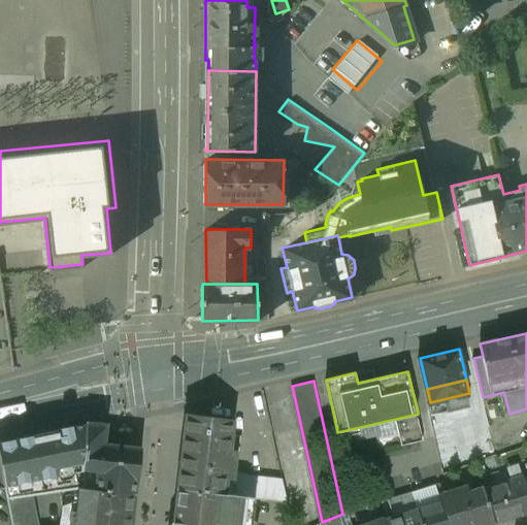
[(430,409),(418,412),(418,414),(424,439),(436,436),(430,409)]
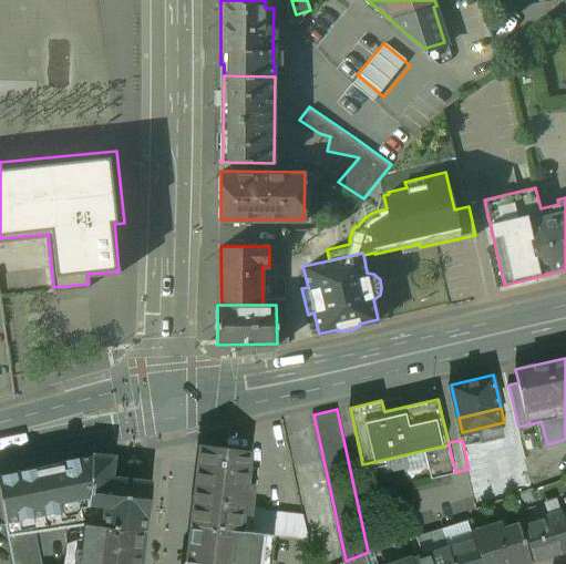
[(251,451),(201,444),(197,469),(198,469),(192,523),(243,529),(245,512),(250,512),(251,504),(254,485),(247,484),(251,451)]
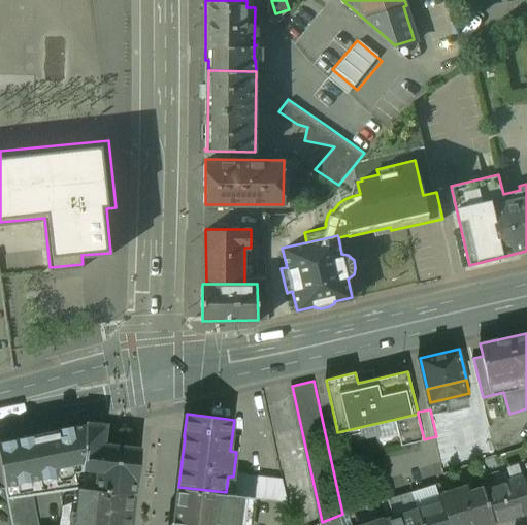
[(418,414),(396,419),(402,445),(424,439),(418,414)]
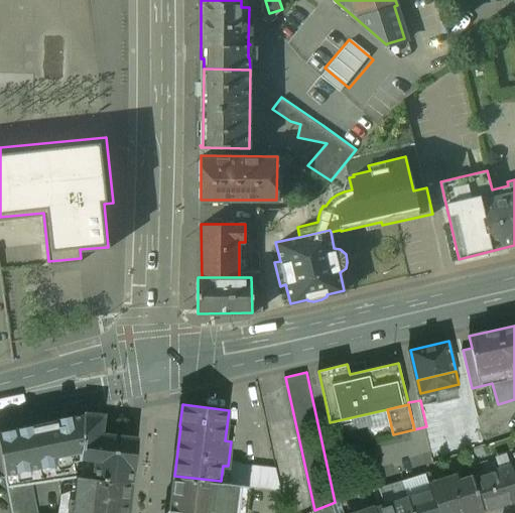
[(58,421),(58,453),(81,449),(85,411),(57,417),(58,421)]
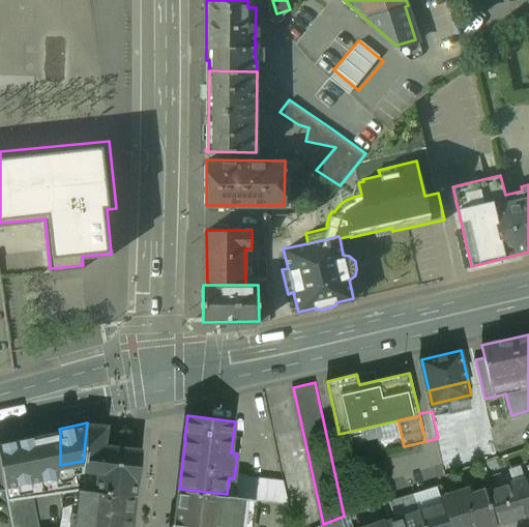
[(130,448),(105,445),(107,426),(87,422),(83,461),(83,468),(86,490),(136,495),(140,461),(139,461),(130,449),(130,448)]
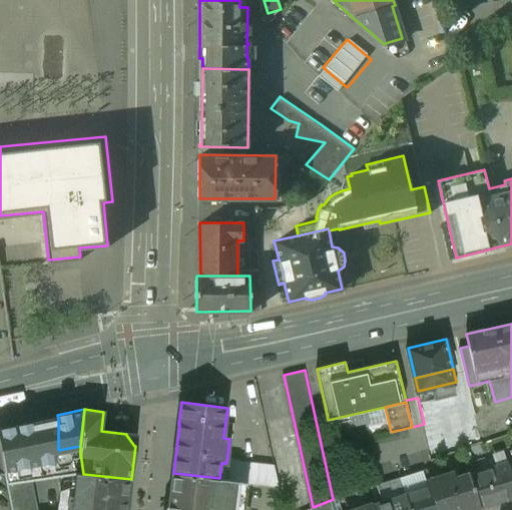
[(475,413),(465,416),(471,444),(482,441),(475,413)]
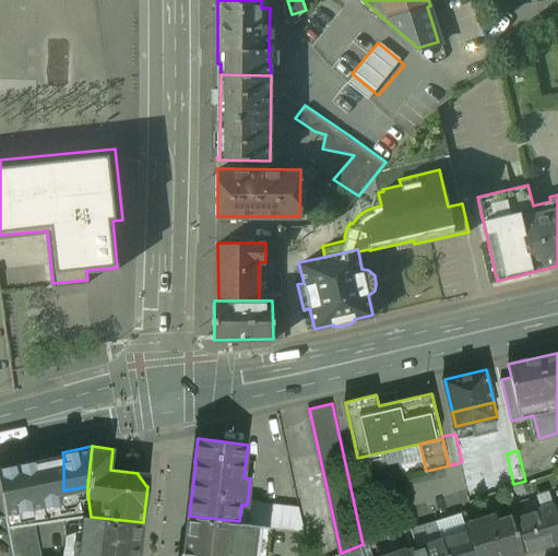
[(63,491),(63,457),(36,462),(35,459),(0,465),(0,482),(7,512),(62,501),(63,491)]
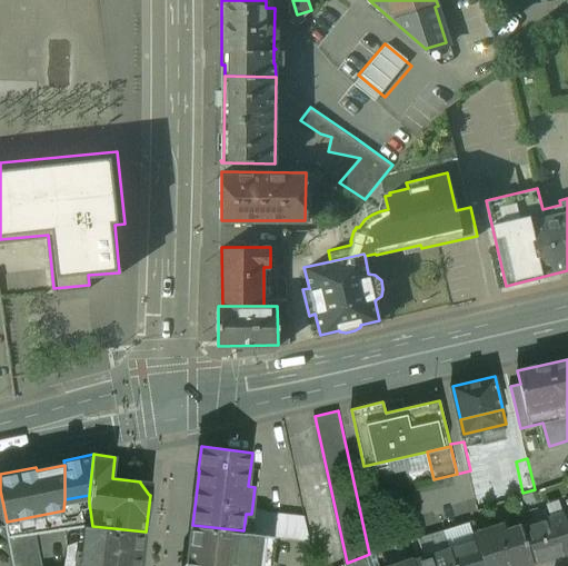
[(267,510),(252,506),(251,514),(246,514),(243,530),(263,534),(267,510)]
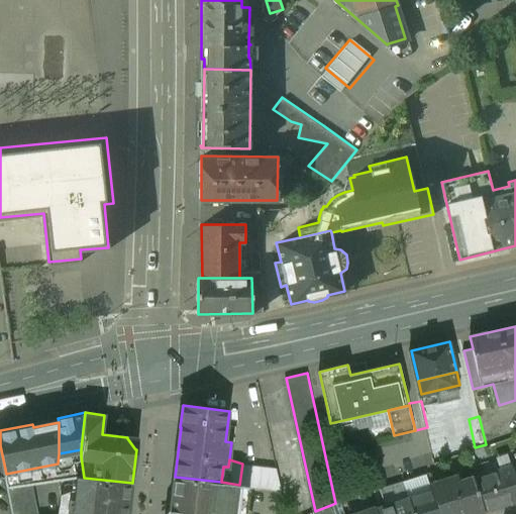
[(242,464),(239,485),(249,486),(281,489),(277,468),(242,464)]
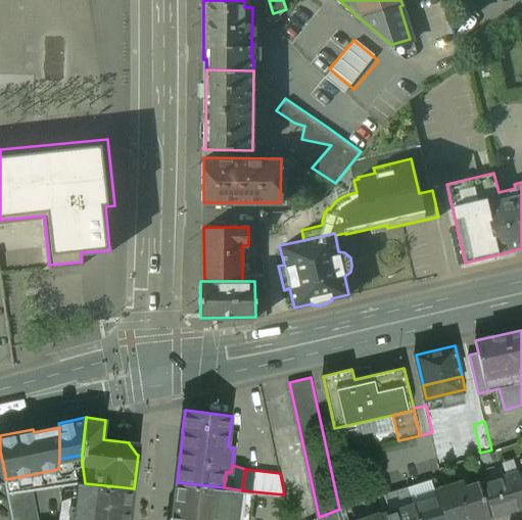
[(521,478),(519,469),(479,482),(490,516),(521,506),(521,478)]
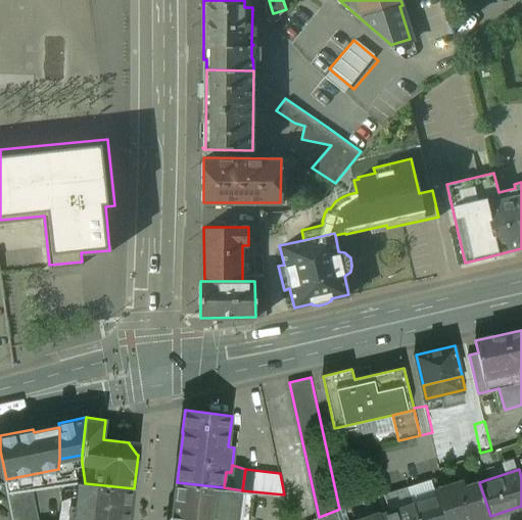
[(85,483),(79,482),(78,498),(74,497),(72,519),(130,519),(134,488),(85,483)]
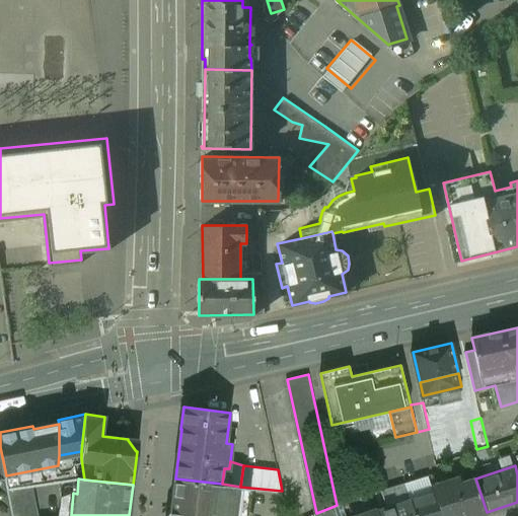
[(175,478),(174,478),(168,515),(247,515),(250,488),(240,487),(222,484),(175,478)]
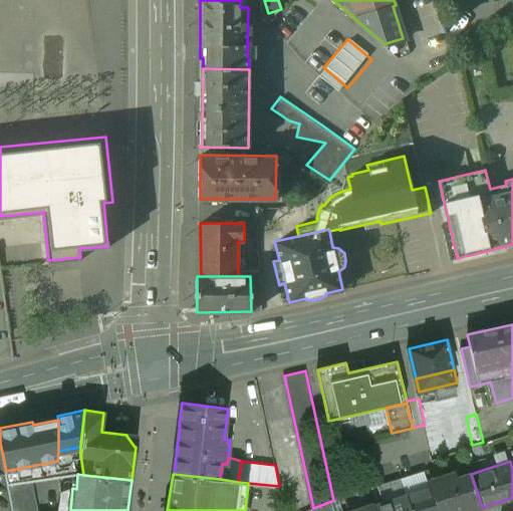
[(471,474),(431,487),(440,510),(468,510),(482,507),(471,474)]
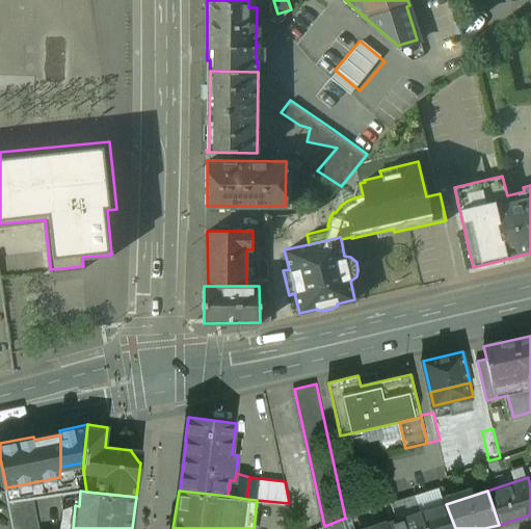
[(414,495),(392,502),(398,520),(420,512),(414,495)]
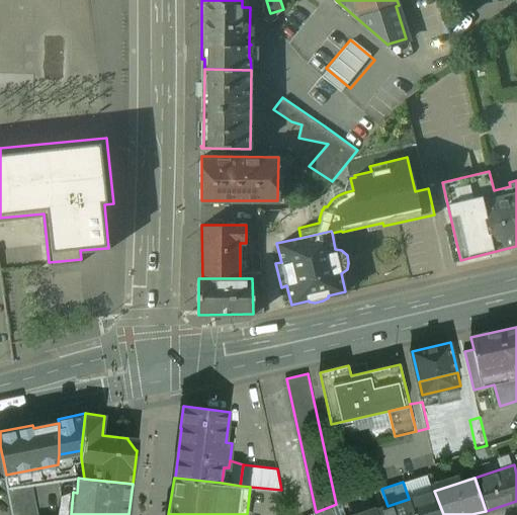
[(443,514),(434,491),(411,499),(416,514),(443,514)]
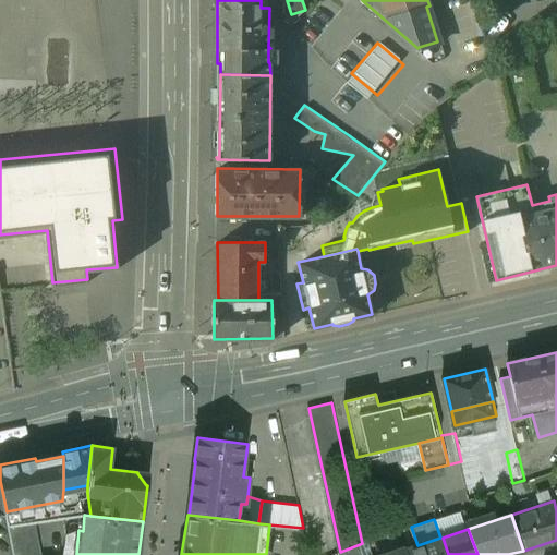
[(418,545),(407,549),(409,554),(448,554),(443,538),(440,538),(418,545)]
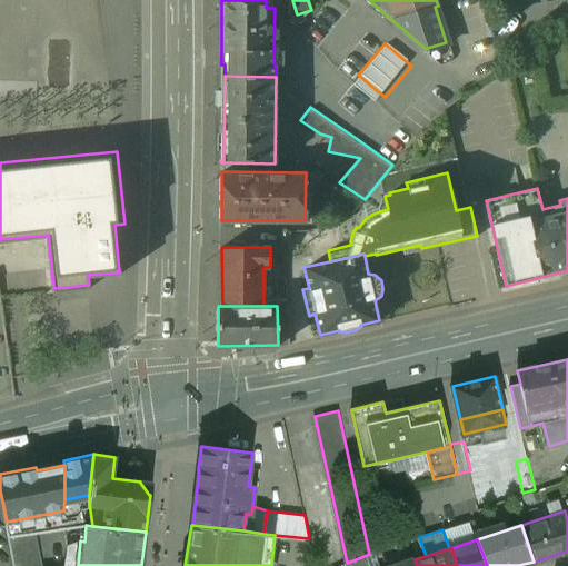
[(369,554),(367,555),(370,565),(387,565),(381,549),(369,554)]
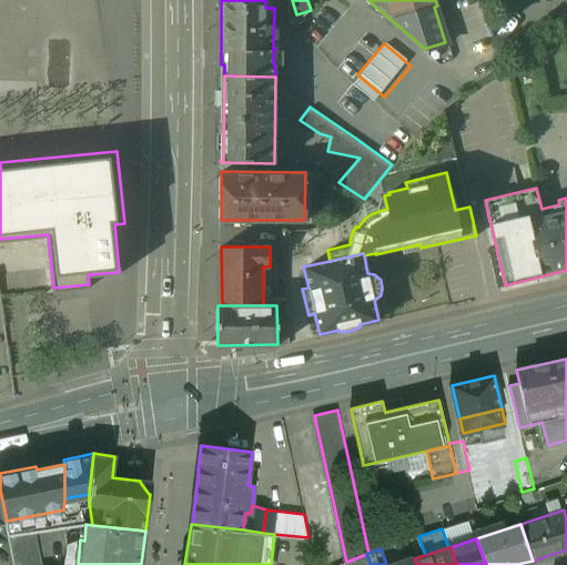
[(370,564),(366,554),(346,562),(346,564),(370,564)]
